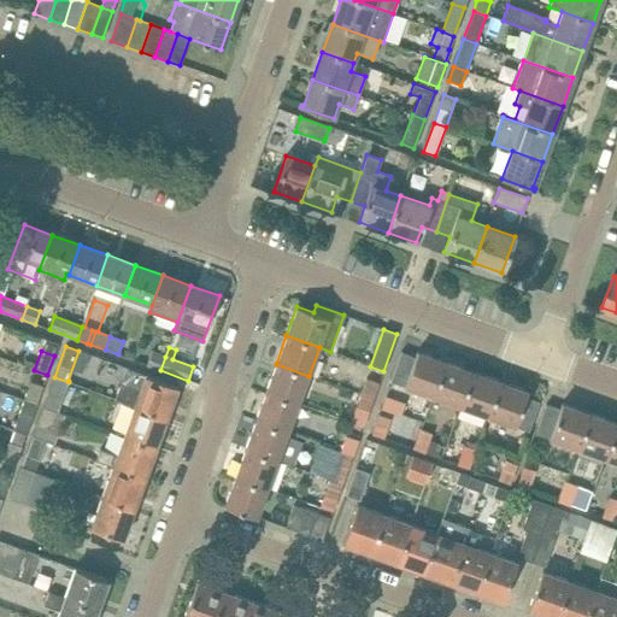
[(146,365),(160,370),(165,357),(151,352),(146,365)]
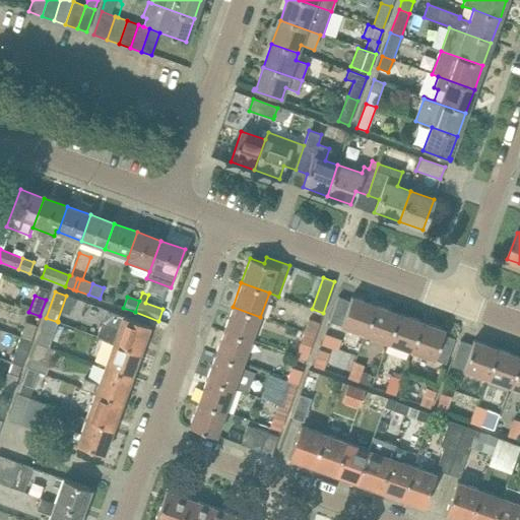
[(329,323),(364,335),(375,305),(351,297),(349,301),(338,297),(329,323)]
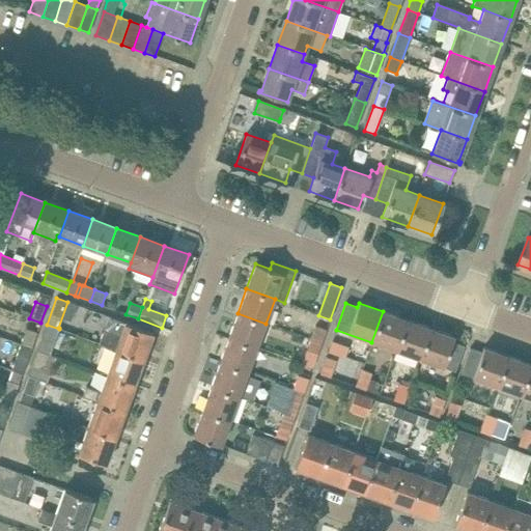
[(394,351),(395,351),(407,319),(383,311),(371,342),(373,343),(372,346),(383,351),(384,346),(387,347),(386,351),(393,353),(394,351)]
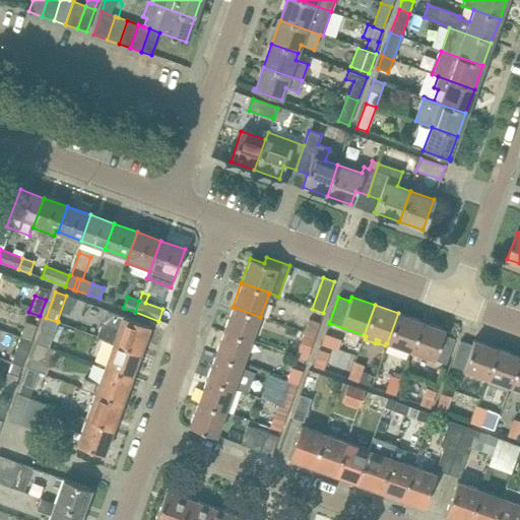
[(233,307),(223,331),(251,341),(260,317),(233,307)]
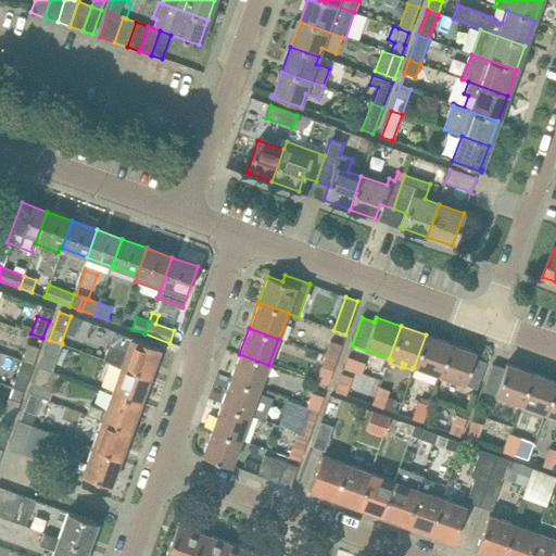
[(414,367),(439,377),(451,344),(426,335),(414,367)]
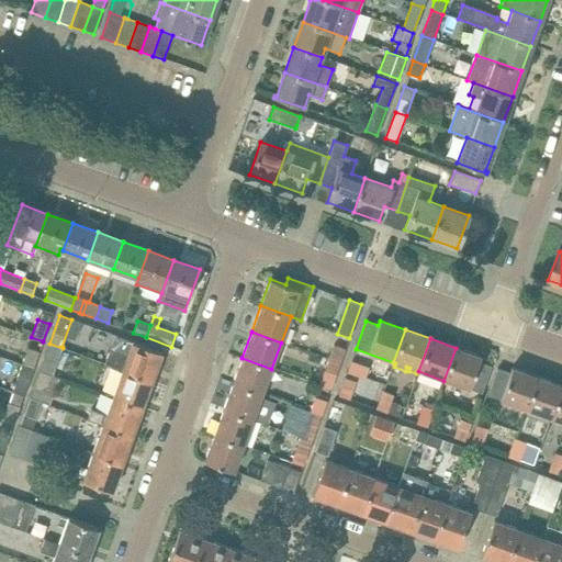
[(104,363),(122,369),(152,380),(161,352),(132,341),(127,355),(110,348),(104,363)]
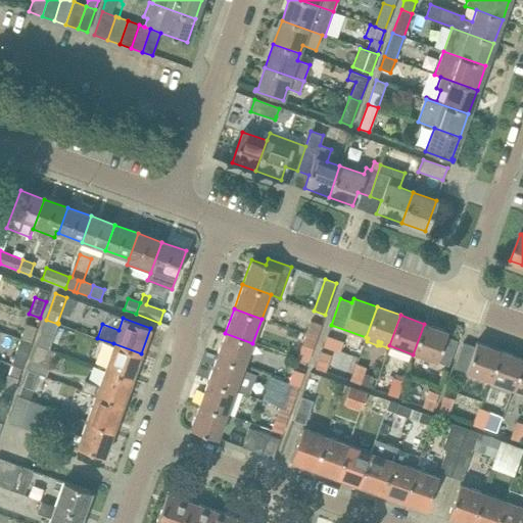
[(46,320),(36,346),(54,352),(54,351),(48,349),(58,324),(46,320)]
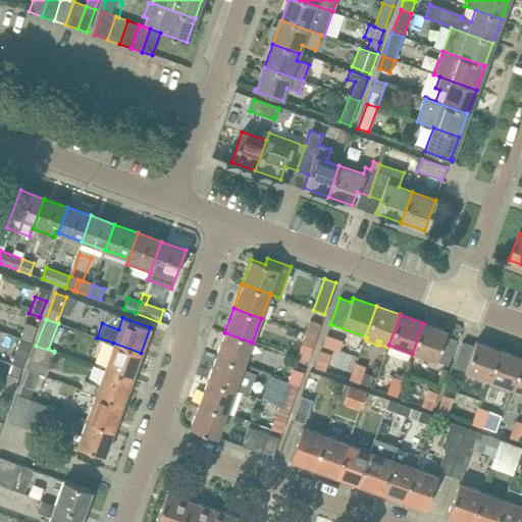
[(309,320),(305,333),(316,337),(321,324),(309,320)]
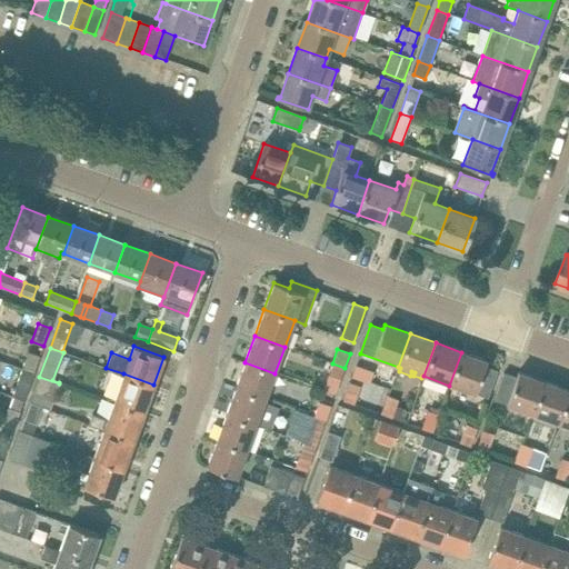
[(28,351),(21,370),(33,375),(40,356),(28,351)]
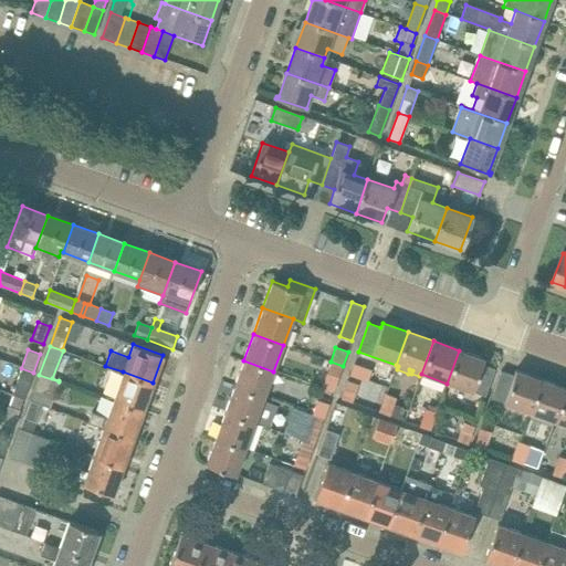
[(459,350),(447,384),(484,397),(494,369),(482,364),(484,359),(459,350)]
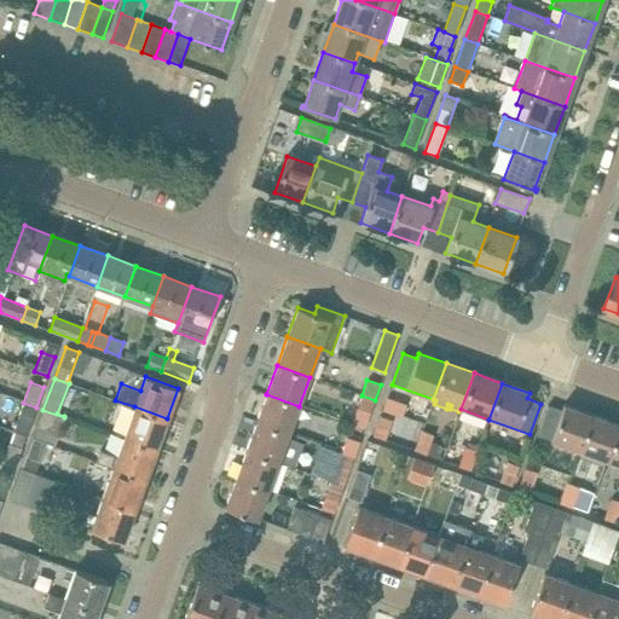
[(266,394),(256,422),(289,434),(299,406),(266,394)]
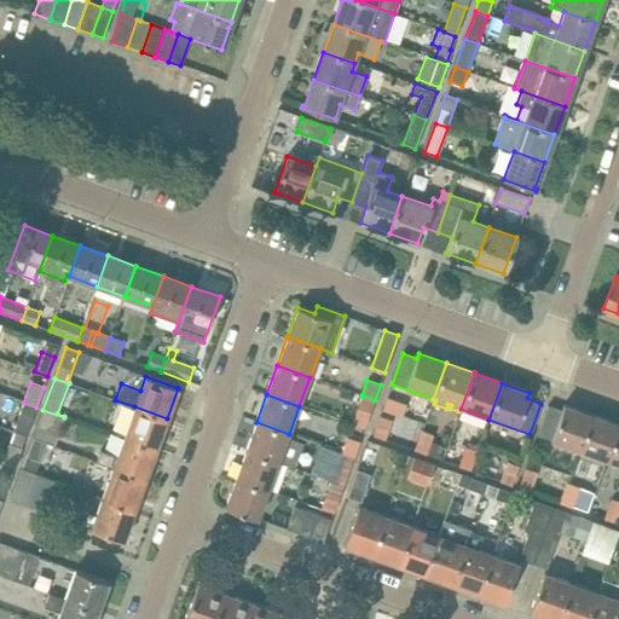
[(375,400),(362,395),(351,424),(365,429),(375,400)]
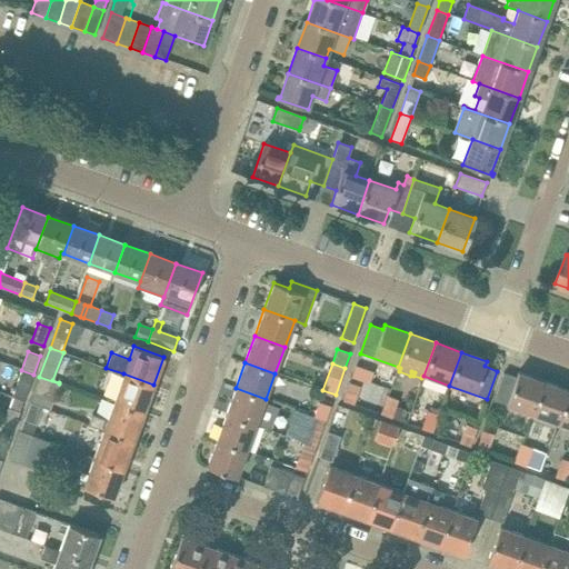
[(351,376),(370,382),(373,371),(355,365),(351,376)]
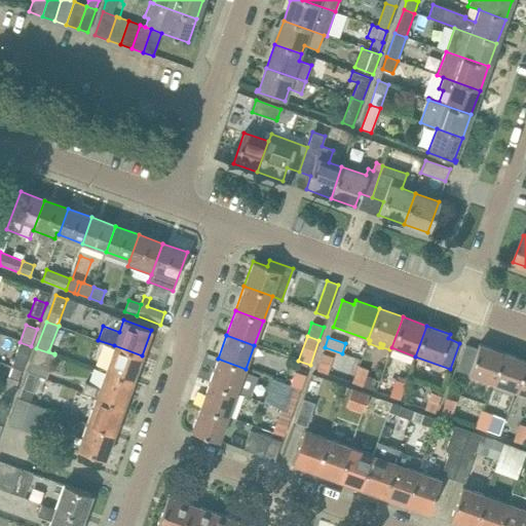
[(11,367),(11,368),(22,372),(31,346),(20,342),(10,367),(11,367)]
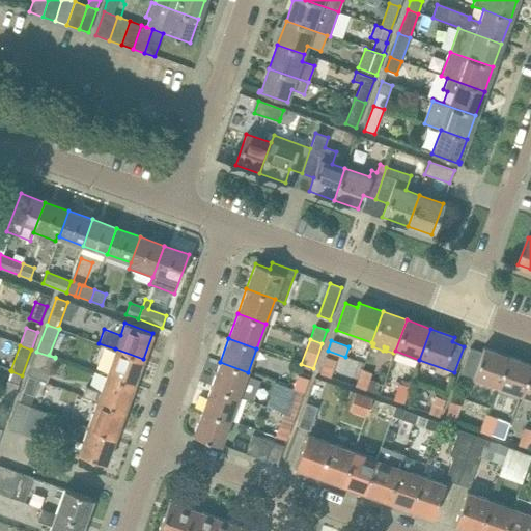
[(460,373),(497,386),(507,356),(483,347),(481,353),(470,348),(460,373)]
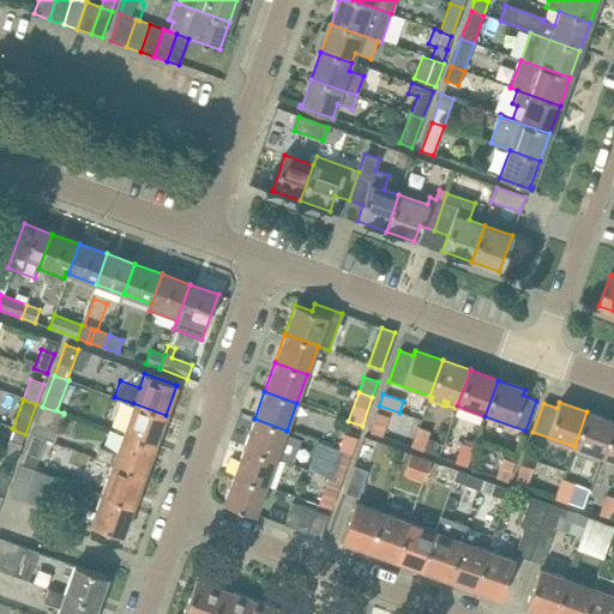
[(133,403),(122,435),(155,446),(166,415),(133,403)]
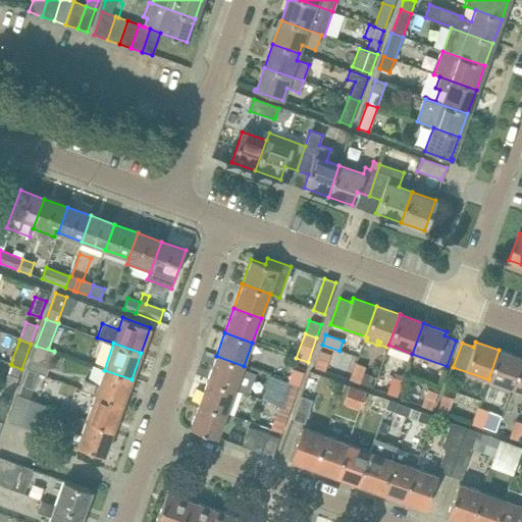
[(351,344),(348,353),(357,357),(361,347),(351,344)]
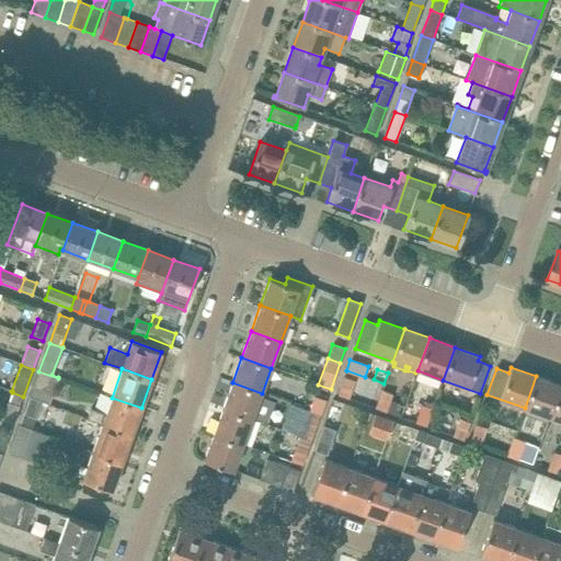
[(38,371),(30,399),(41,403),(42,401),(49,404),(58,378),(38,371)]
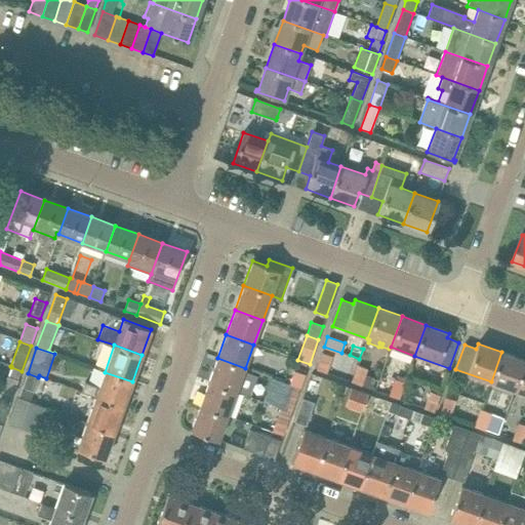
[(491,381),(515,390),(524,360),(501,352),(491,381)]
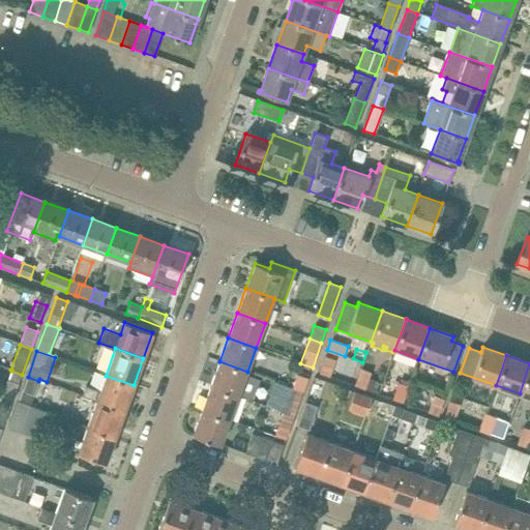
[(319,374),(329,377),(335,359),(325,356),(319,374)]
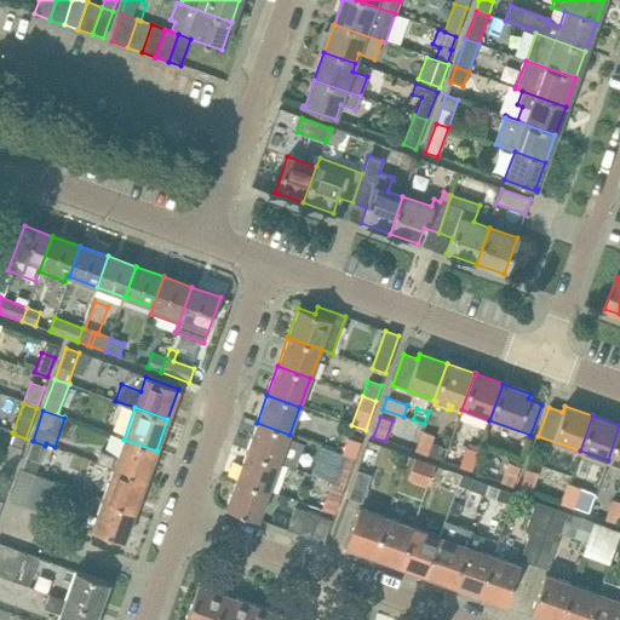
[(257,423),(246,452),(279,464),(290,435),(257,423)]
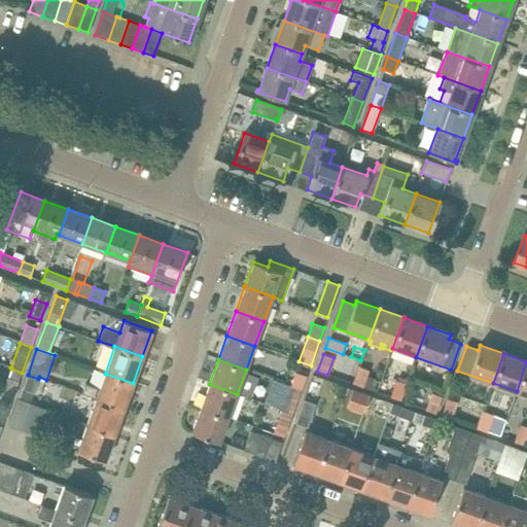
[(526,361),(517,391),(526,395),(526,361)]
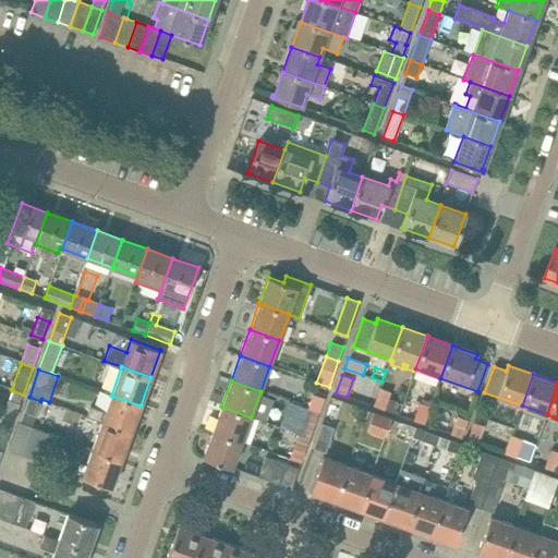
[(373,407),(385,410),(390,392),(379,388),(373,407)]
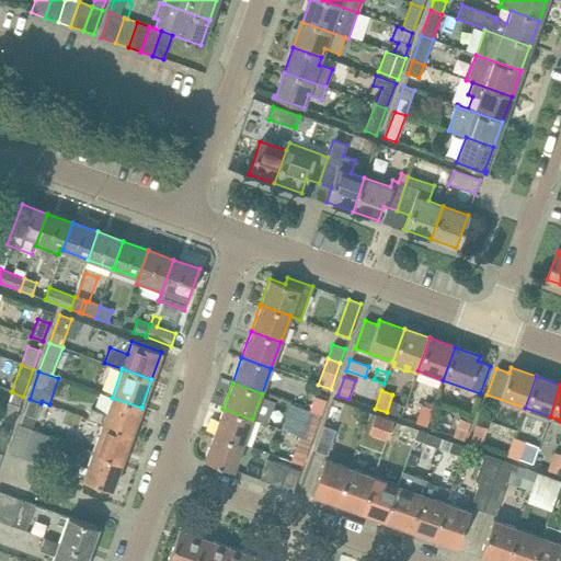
[(23,397),(12,392),(9,402),(8,402),(4,411),(0,409),(0,418),(13,423),(23,397)]
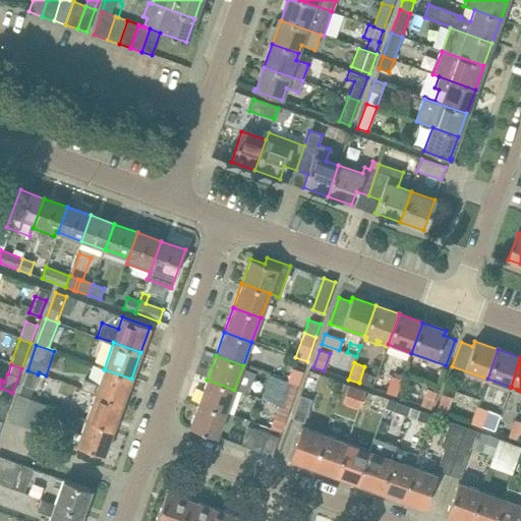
[(291,367),(287,381),(297,385),(302,371),(291,367)]
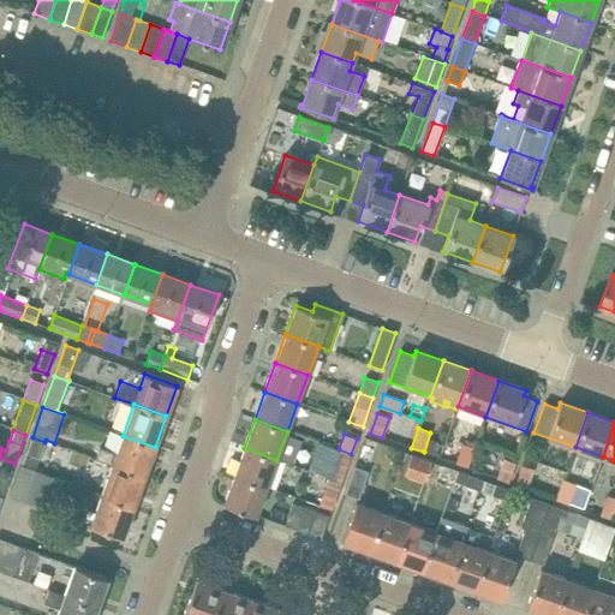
[(112,465),(112,466),(144,477),(155,447),(123,436),(117,453),(100,447),(96,459),(112,465)]
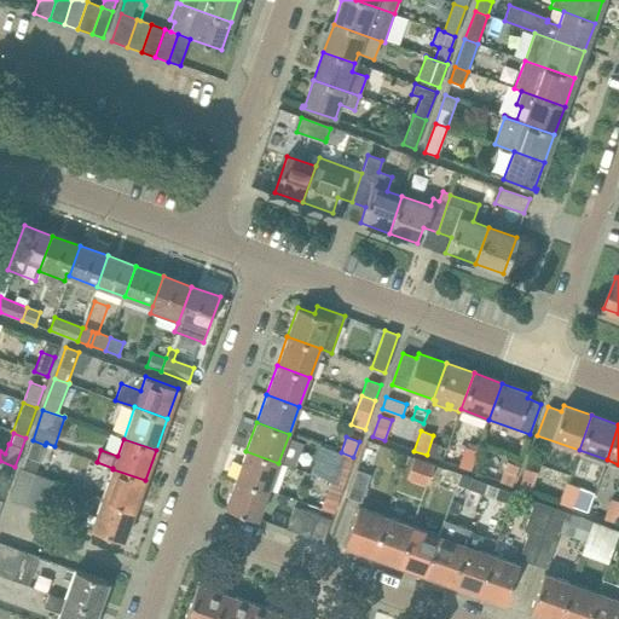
[(45,445),(33,440),(27,457),(39,462),(45,445)]
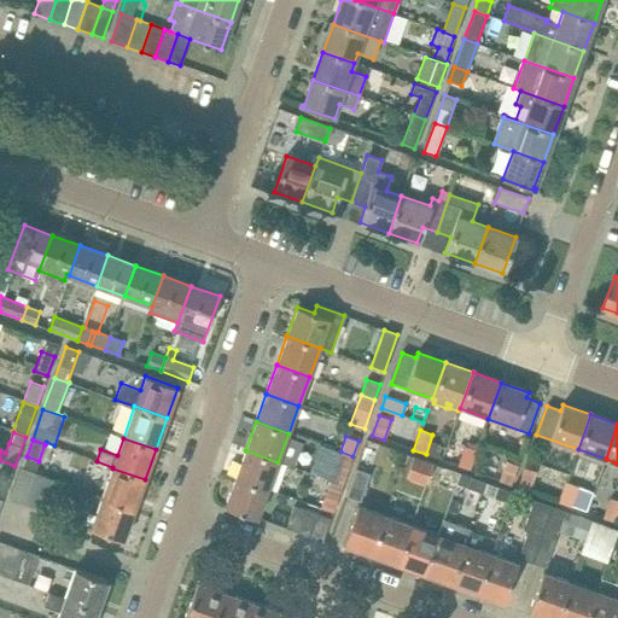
[(465,445),(458,466),(470,470),(477,450),(465,445)]
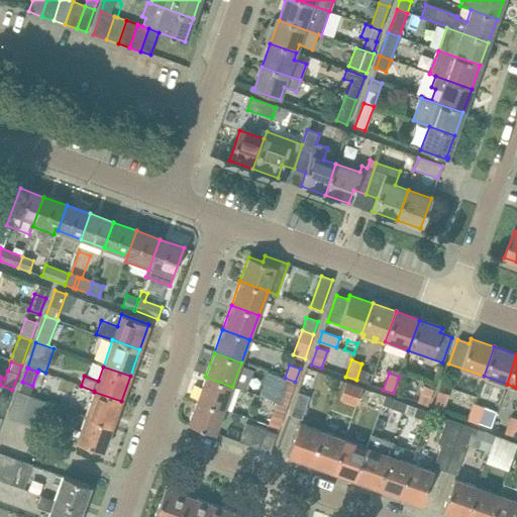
[(264,398),(276,402),(287,406),(295,382),(285,378),(273,374),(264,398)]
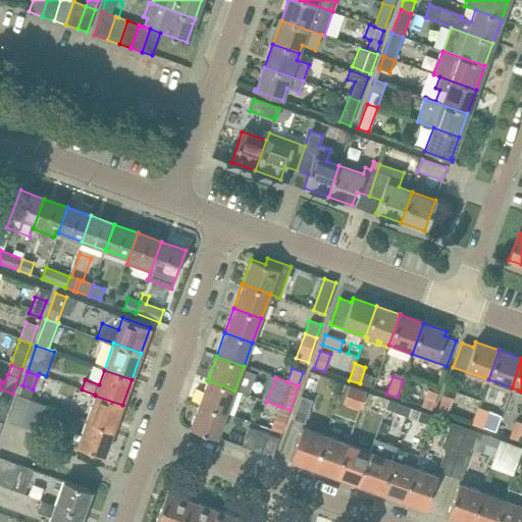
[(207,380),(198,405),(225,415),(235,390),(207,380)]
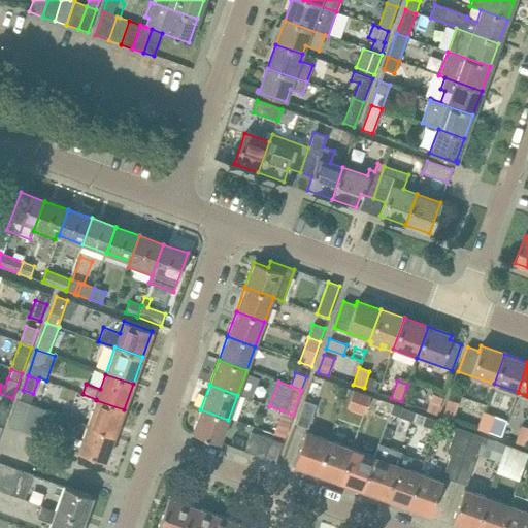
[(347,408),(363,414),(369,396),(353,390),(347,408)]
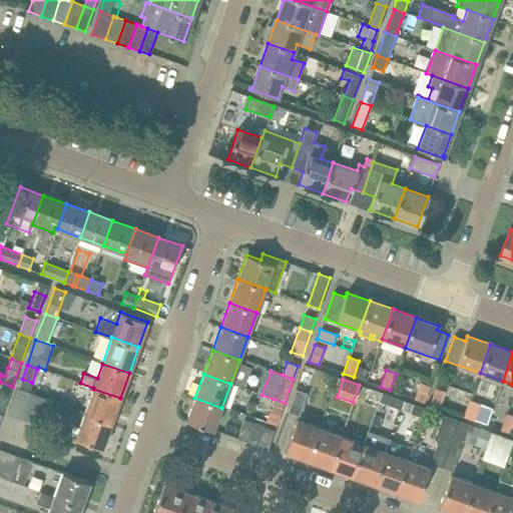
[(414,399),(424,403),(430,386),(420,383),(414,399)]
